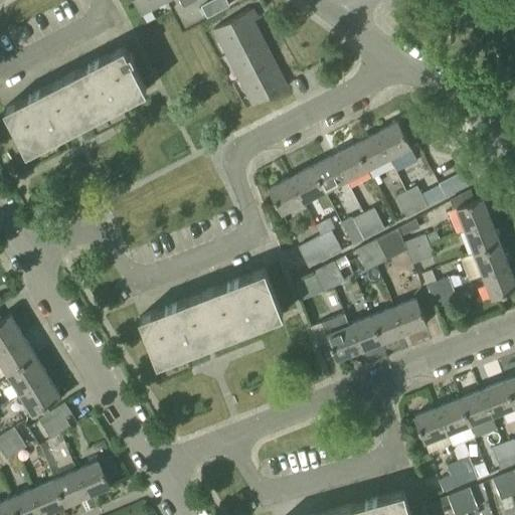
[(167,1),(166,0),(133,0),(141,15),(167,1)]
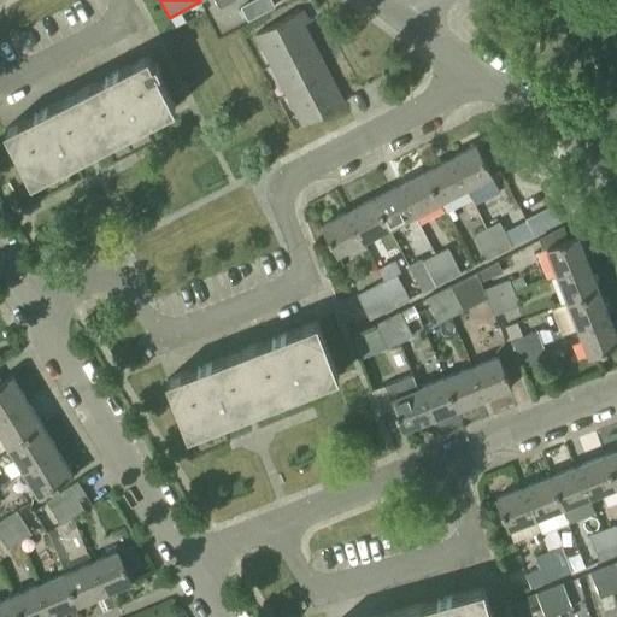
[(269,0),(250,0),(239,6),(246,19),(272,6),(269,0)]
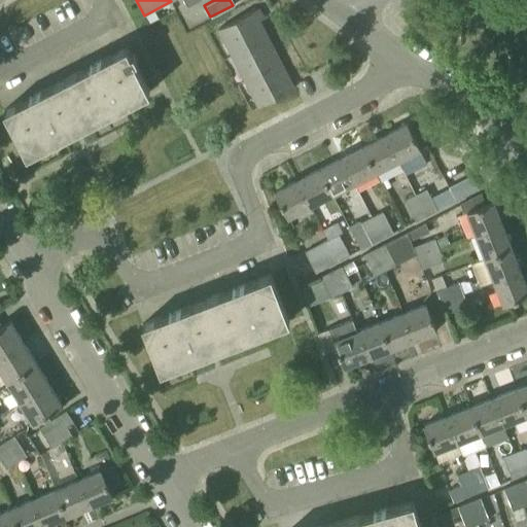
[(232,56),(268,37),(259,22),(265,20),(258,8),(218,30),(232,56)]
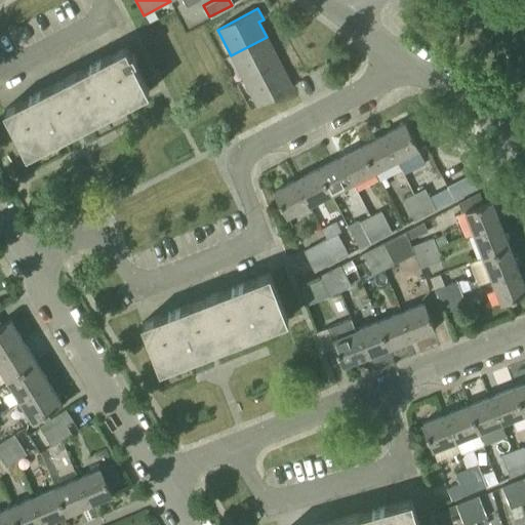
[(280,63),(267,37),(231,55),(244,81),(280,63)]
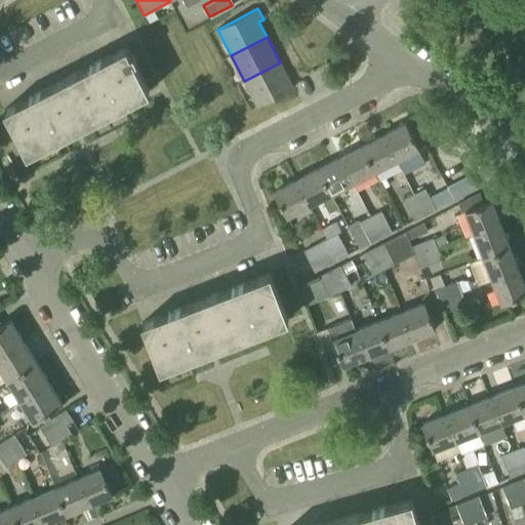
[(149,92),(133,63),(136,61),(132,53),(129,54),(125,46),(64,78),(88,124),(104,116),(101,110),(110,106),(113,112),(149,92)]
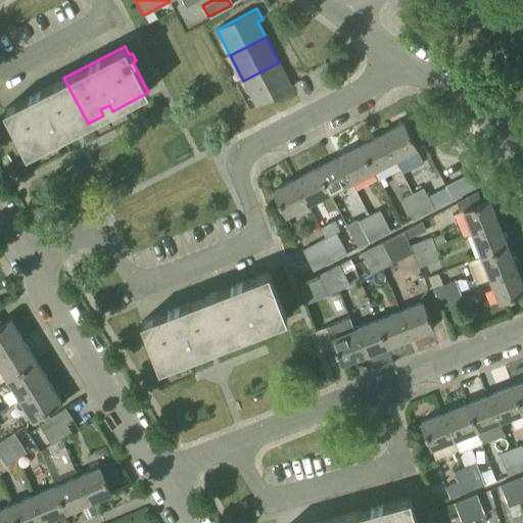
[(292,88),(279,62),(243,81),(256,106),(292,88)]
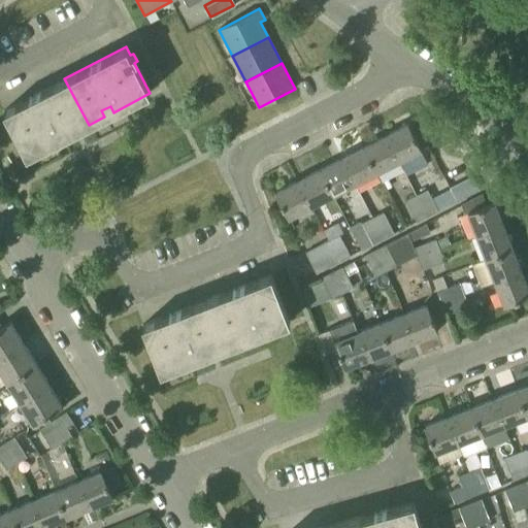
[(89,125),(64,78),(3,110),(27,157),(44,147),(40,141),(50,137),(53,143),(89,125)]
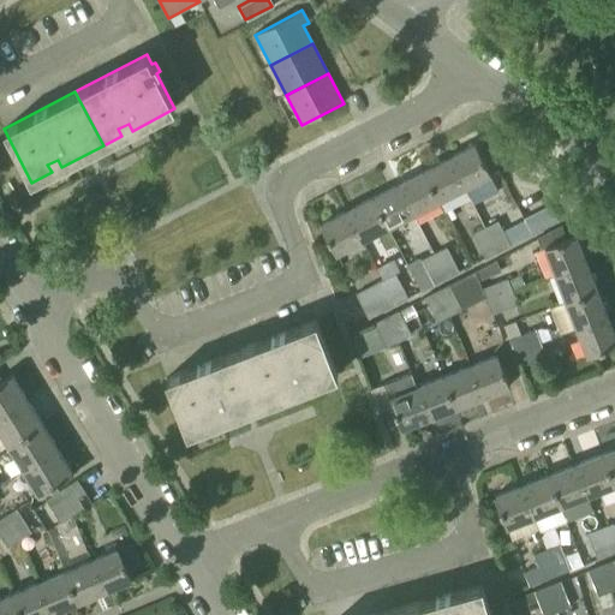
[(476,144),(449,159),(464,187),(490,174),(476,144)]
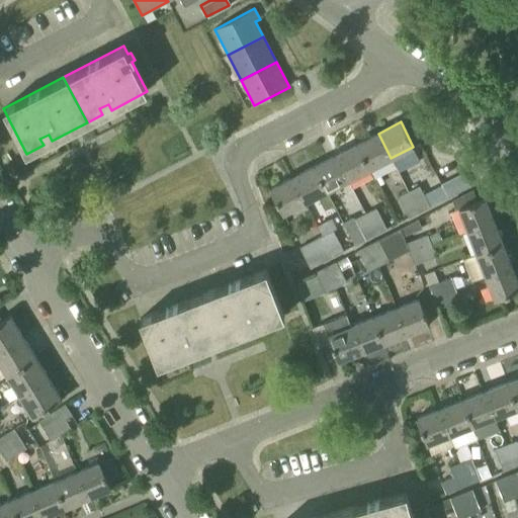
[(391,158),(378,134),(357,145),(369,169),(391,158)]
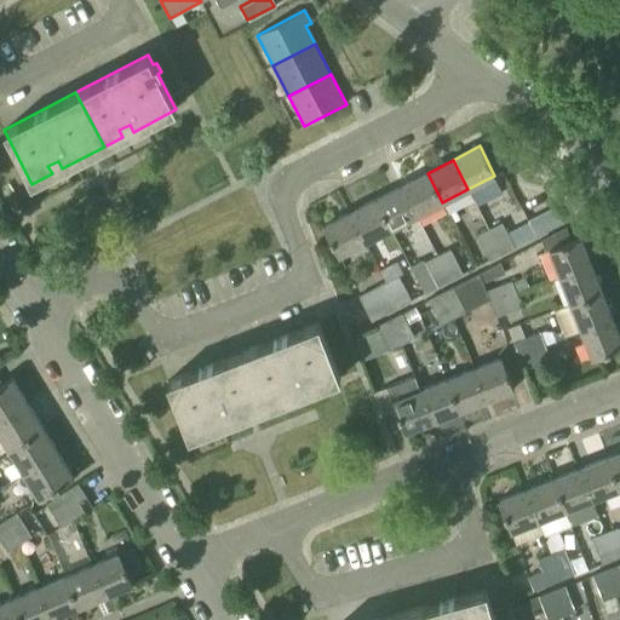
[(442,202),(428,173),(401,187),(417,216),(442,202)]
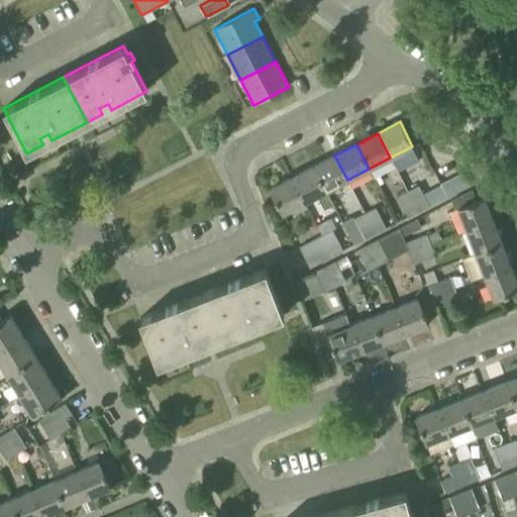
[(347,180),(334,156),(313,167),(325,191),(347,180)]
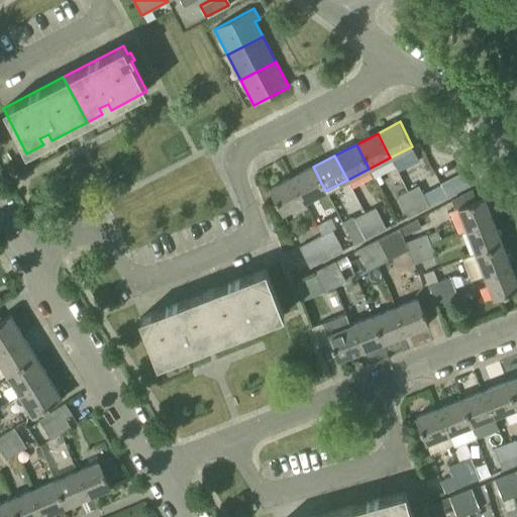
[(325,191),(313,167),(292,178),(304,202),(325,191)]
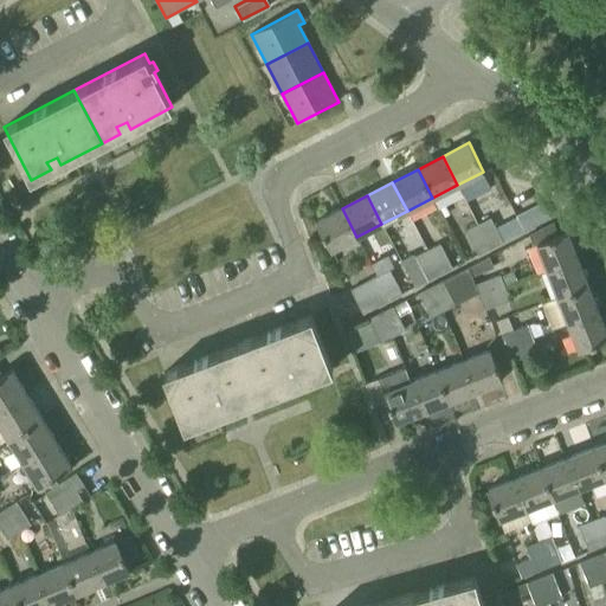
[(356,237),(342,208),(316,221),(330,250),(356,237)]
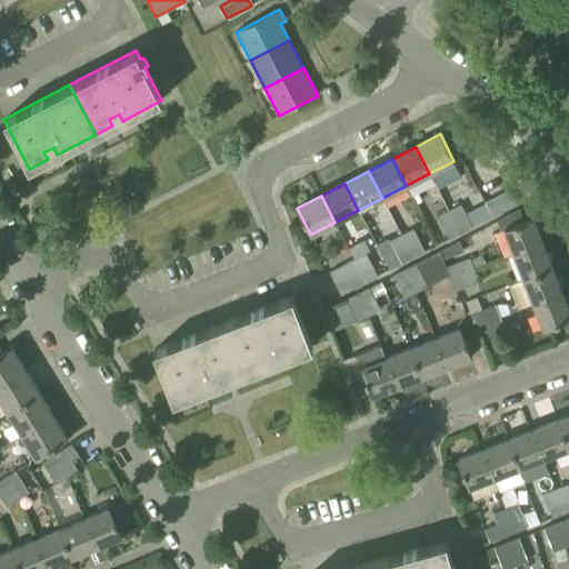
[(460,203),(449,210),(460,232),(472,227),(460,203)]
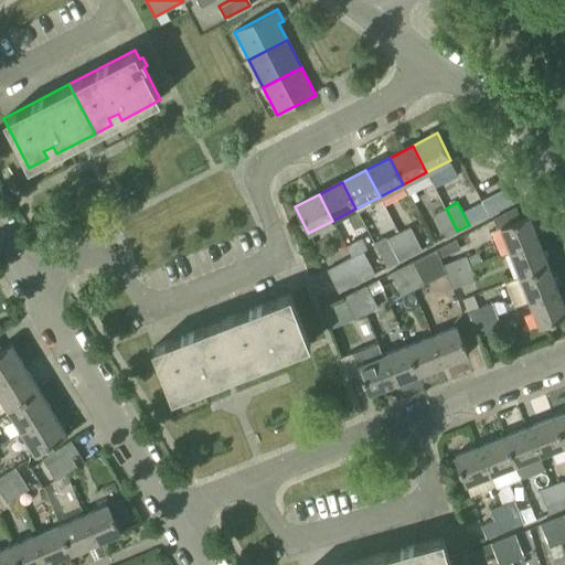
[(457,231),(446,209),(434,214),(446,237),(457,231)]
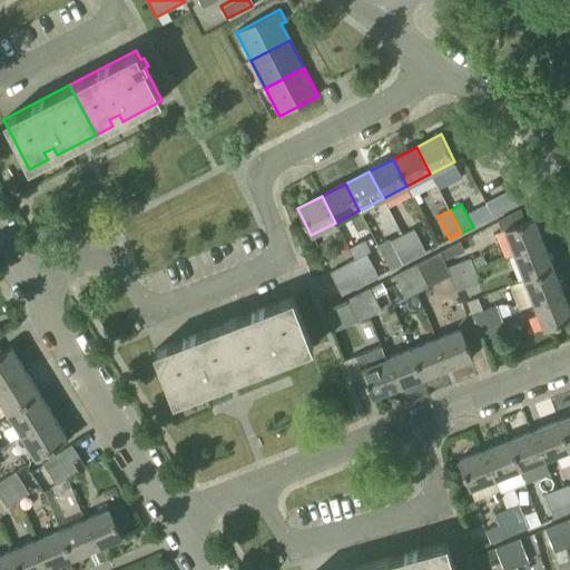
[(402,234),(414,257),(425,252),(413,228),(412,229),(405,217),(395,222),(402,234)]
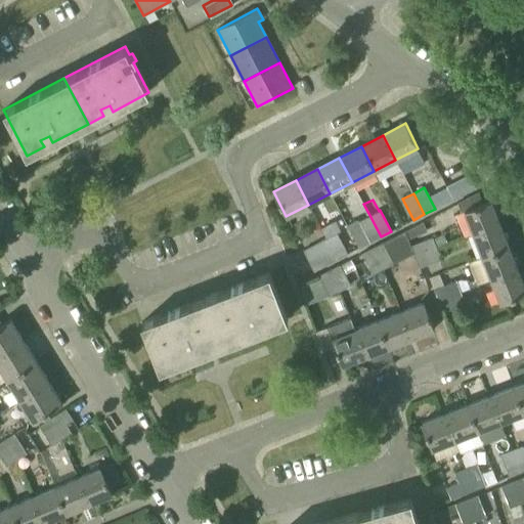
[(473,235),(499,224),(490,201),(464,212),(473,235)]
